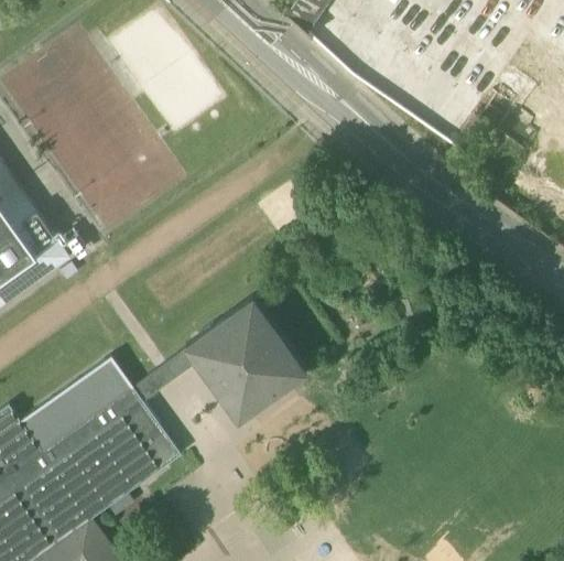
[(290,0),(285,7),(285,6),(282,11),(281,12),(306,34),(329,0),(290,0)]
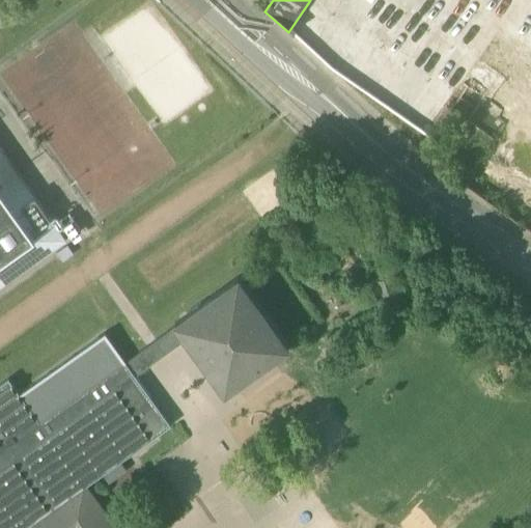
[(484,104),(502,81),(481,66),(465,89),(484,104)]
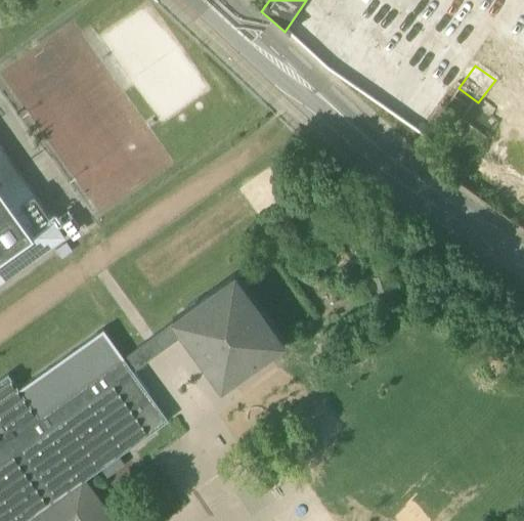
[(0,284),(63,239),(0,148),(0,284)]
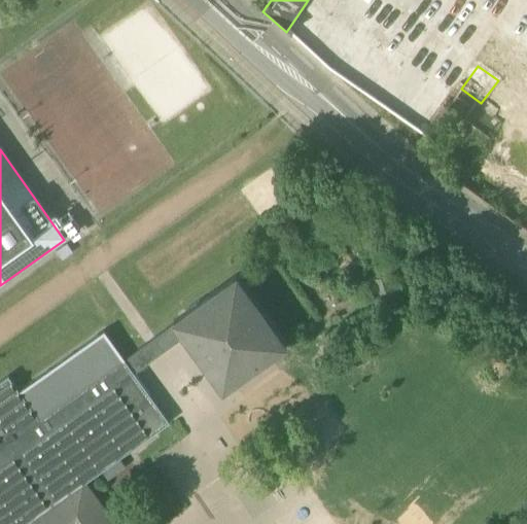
[(79,232),(67,215),(58,222),(69,239),(79,232)]
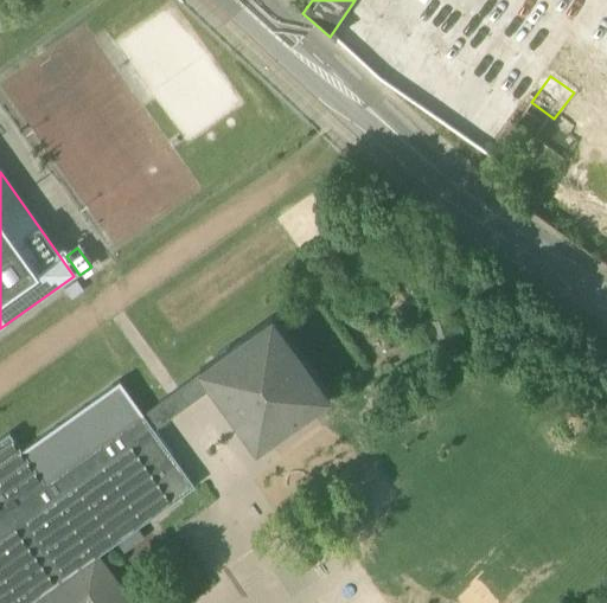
[(200,372),(202,372),(212,387),(256,449),(326,399),(272,321),(200,372)]
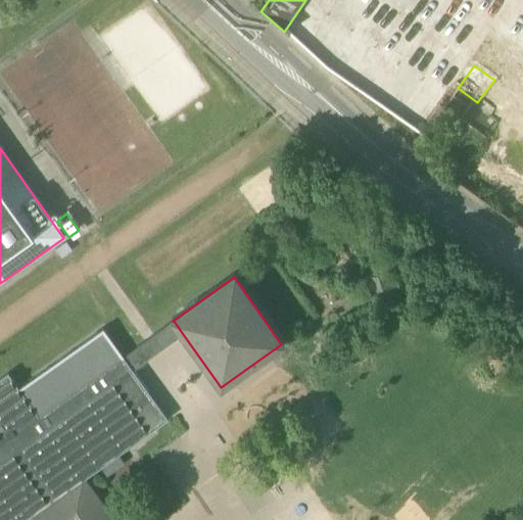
[(174,321),(123,359),(132,371),(183,334),(174,321)]
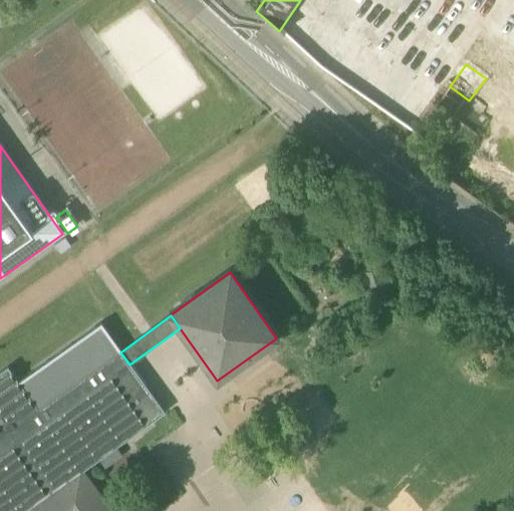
[(101,324),(18,384),(37,410),(120,351),(101,324)]
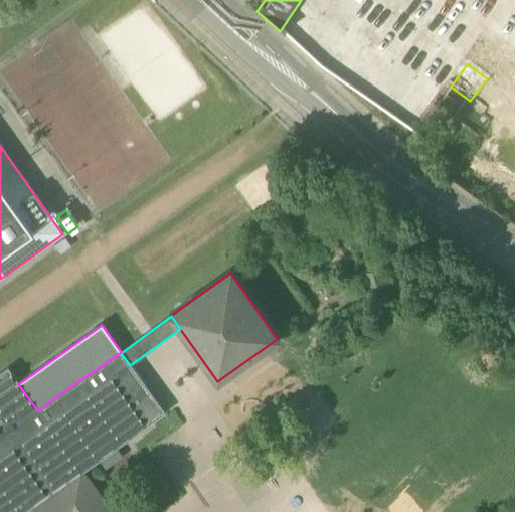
[(109,511),(81,474),(164,414),(130,365),(121,353),(121,352),(37,410),(18,384),(8,369),(0,374),(0,511),(109,511)]
